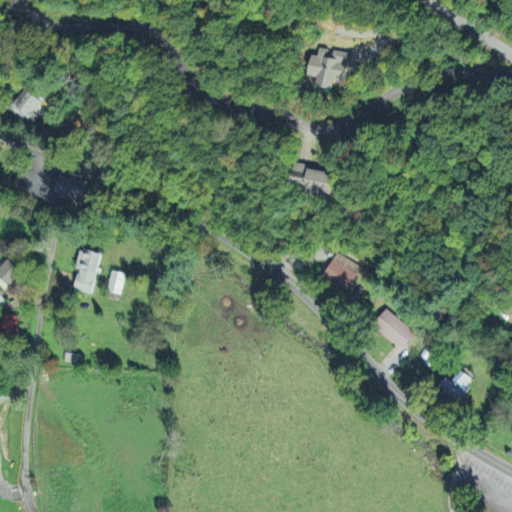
[(352,54),(328,50),(328,49),(320,47),(318,55),(313,54),(310,75),(320,77),(319,86),(336,88),(338,80),(348,81),(352,54)]
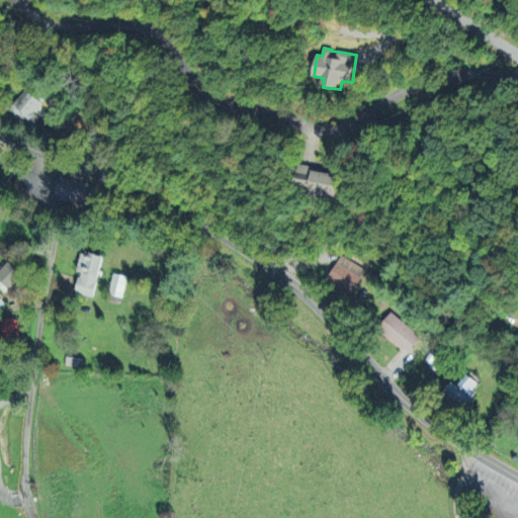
[(9,112),(31,127),(39,117),(33,113),(41,102),(24,90),(9,112)]
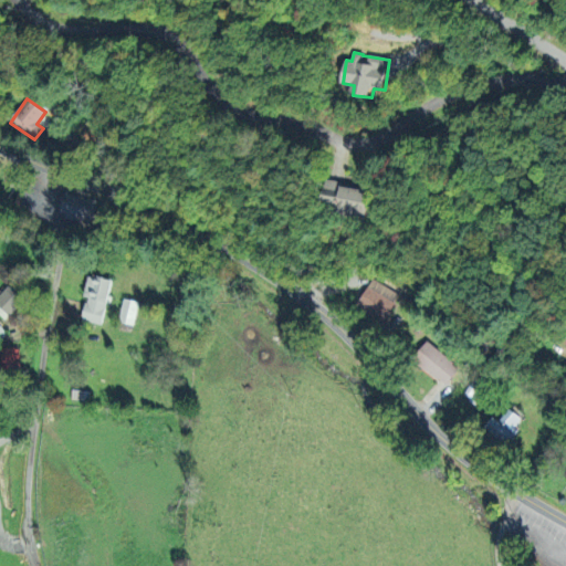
[(339,213),(354,217),(355,213),(367,216),(374,190),(329,179),(324,200),(342,206),(339,213)]
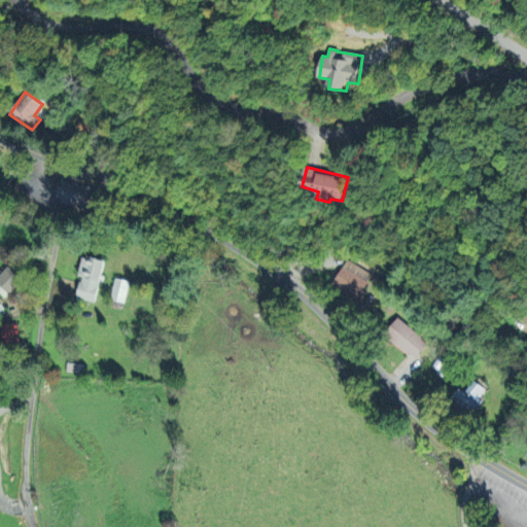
[(55,200),(83,207),(89,186),(61,179),(55,200)]
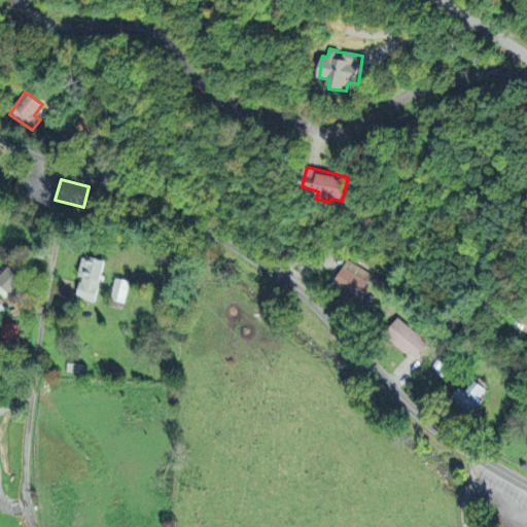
[(82,255),(78,276),(81,276),(77,297),(97,302),(105,259),(82,255)]
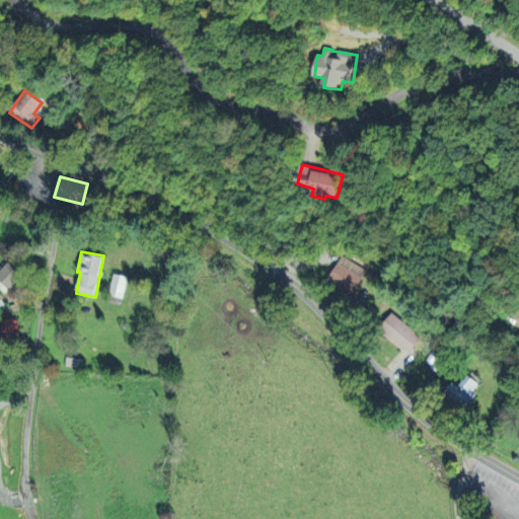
[(353,294),(367,270),(342,254),(327,279),(353,294)]
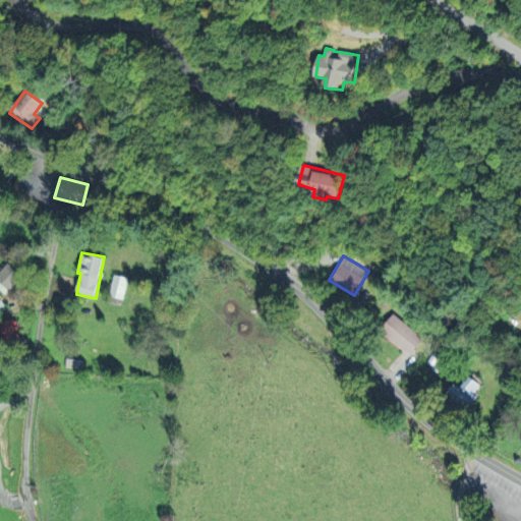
[(24,273),(9,259),(0,270),(0,290),(4,295),(24,273)]
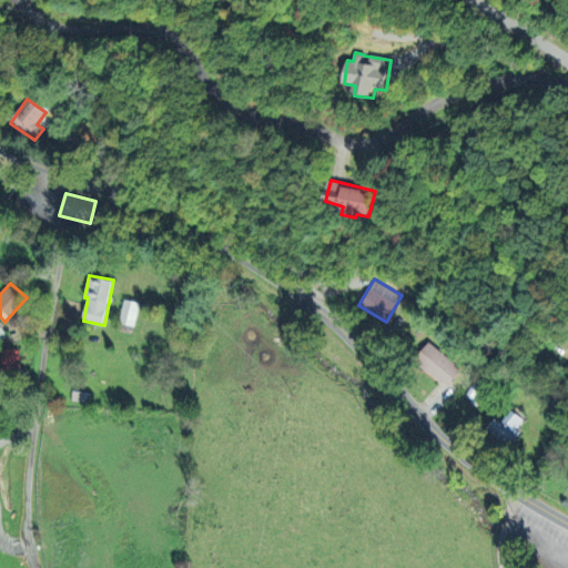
[(119,322),(133,326),(140,303),(124,298),(119,322)]
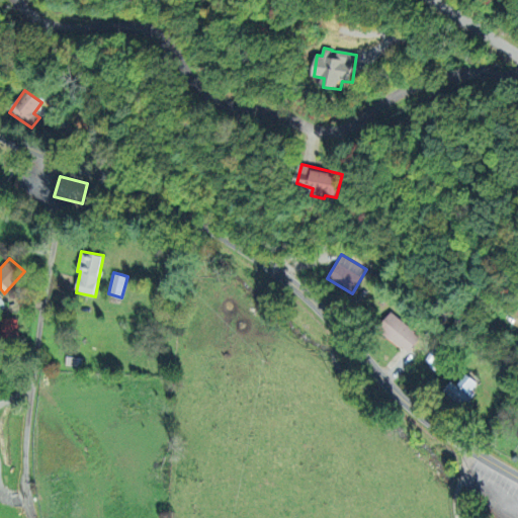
[(378,331),(409,352),(421,334),(390,314),(378,331)]
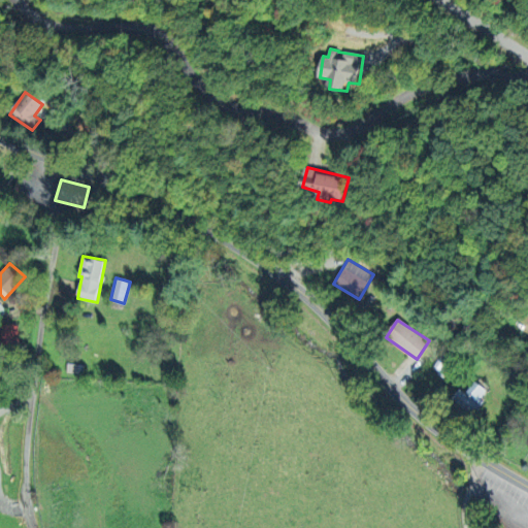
[(462,389),(455,399),(474,415),(485,402),(480,398),(487,390),(475,381),(466,392),(462,389)]
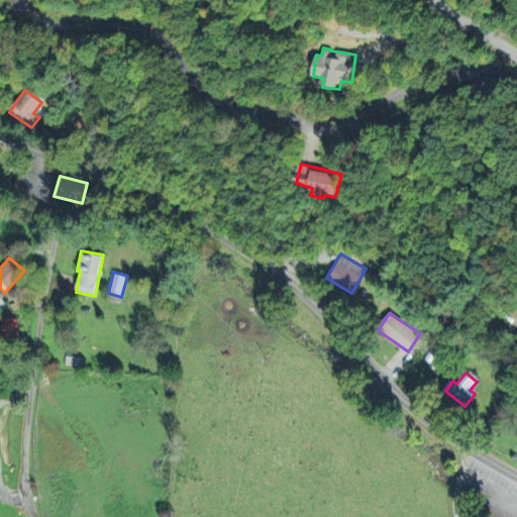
All buildings are outlined.
